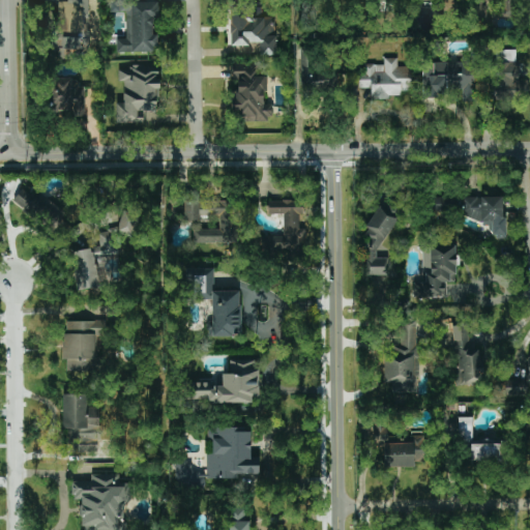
[(529,0),(471,0),(472,18),(488,18),(487,0),(501,0),(502,17),(516,17),(514,6),(529,5),(529,0)]
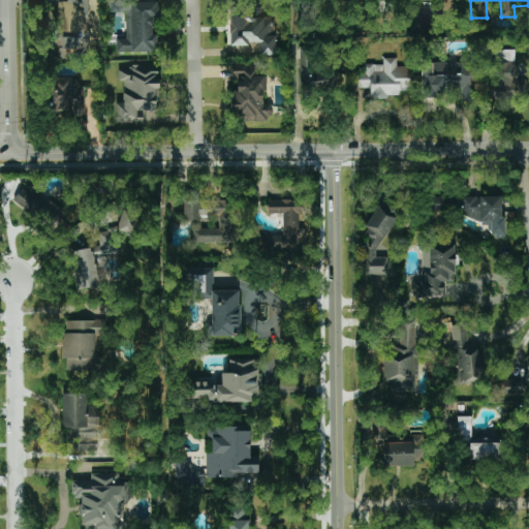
[(87,1),(56,2),(57,57),(88,56),(87,1)]
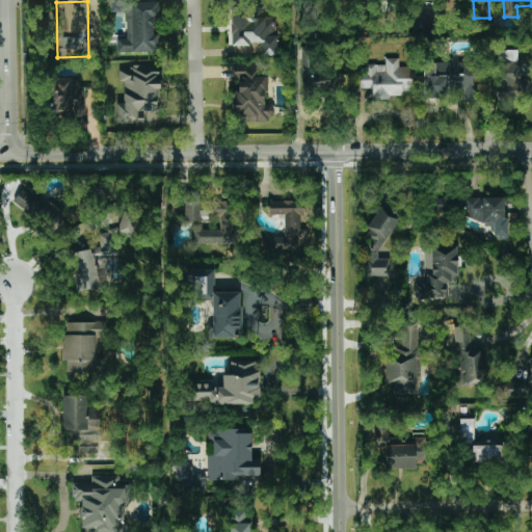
[(116,52),(157,52),(157,1),(121,1),(121,12),(127,12),(127,40),(116,40),(116,52)]
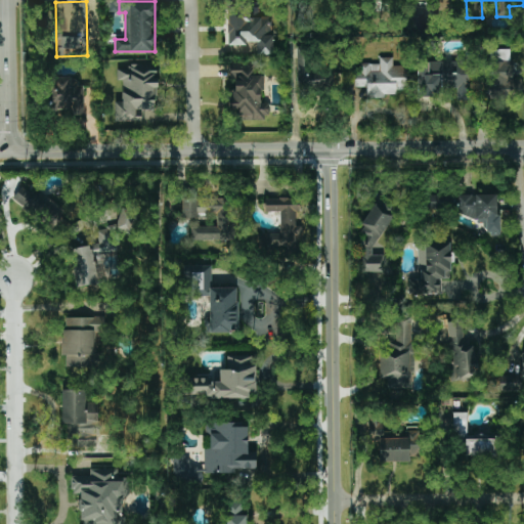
[(272,55),(272,17),(259,17),(259,11),(227,11),(227,44),(257,44),(257,55),(272,55)]
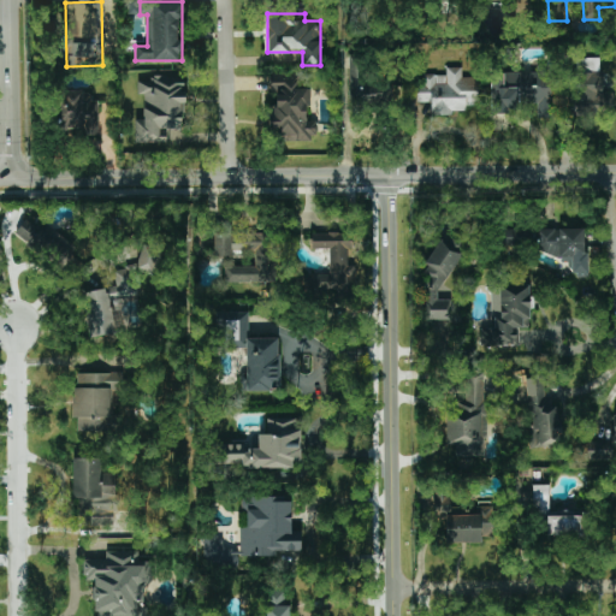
[(419,75),(418,102),(432,102),(431,116),(452,116),(452,111),(466,111),(466,106),(478,106),(478,78),(462,78),(462,67),(446,67),(446,75),(419,75)]
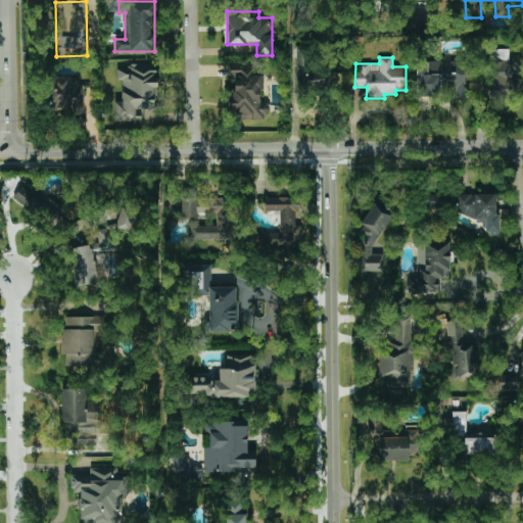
[(417,97),(432,96),(431,92),(441,92),(441,89),(457,88),(457,100),(468,100),(468,60),(417,61),(417,97)]
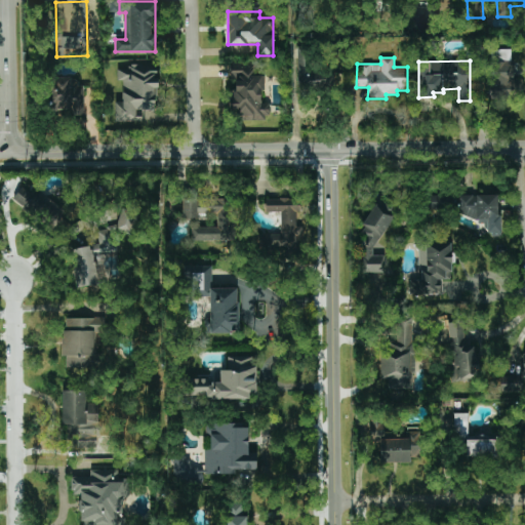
[(485,63),(486,97),(521,96),(520,61),(485,63)]
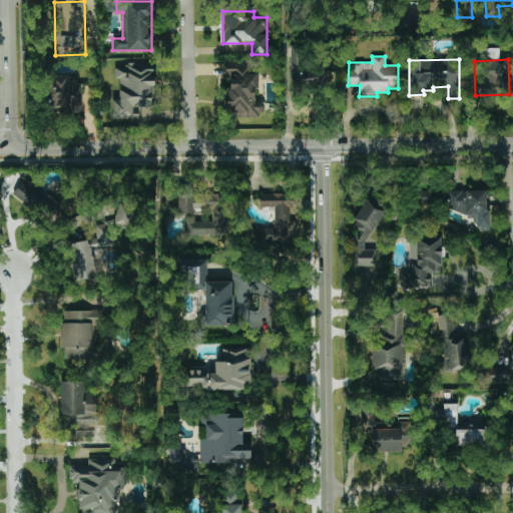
[(263,117),(263,101),(255,101),(255,73),(246,73),(246,61),(226,61),(226,117),(263,117)]
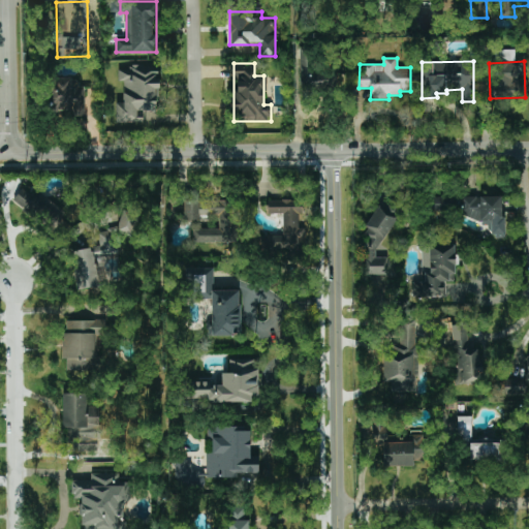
[(115,121),(139,123),(141,112),(157,113),(159,78),(155,78),(156,67),(128,65),(128,69),(119,69),(118,81),(124,81),(122,103),(117,102),(115,121)]
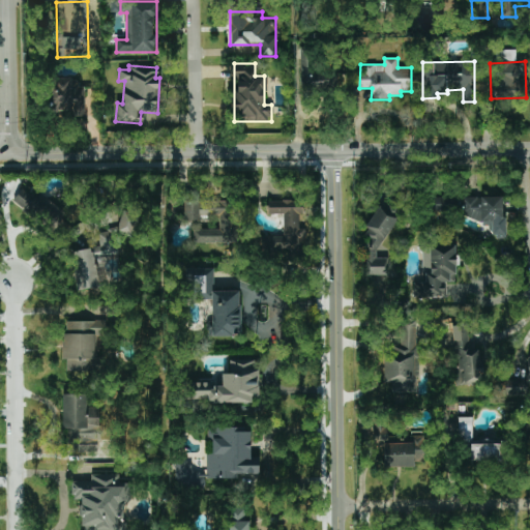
[(84,117),(83,79),(53,79),(53,111),(70,111),(70,117),(84,117)]
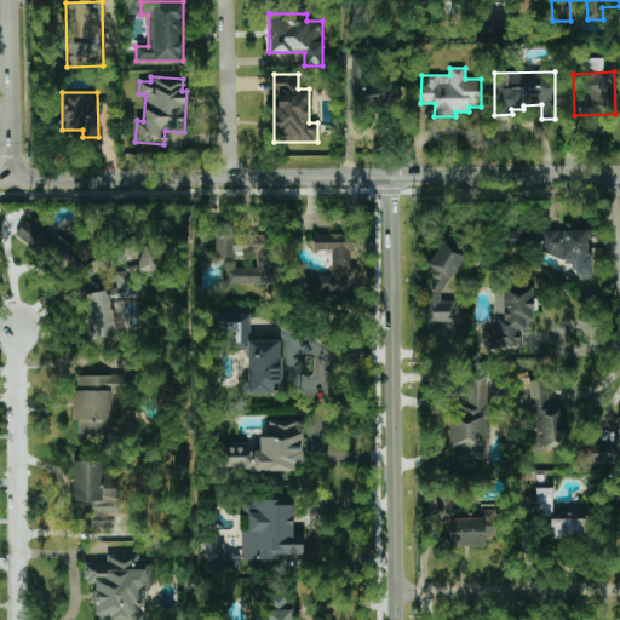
[(12,236),(61,273),(76,251),(29,216),(12,236)]
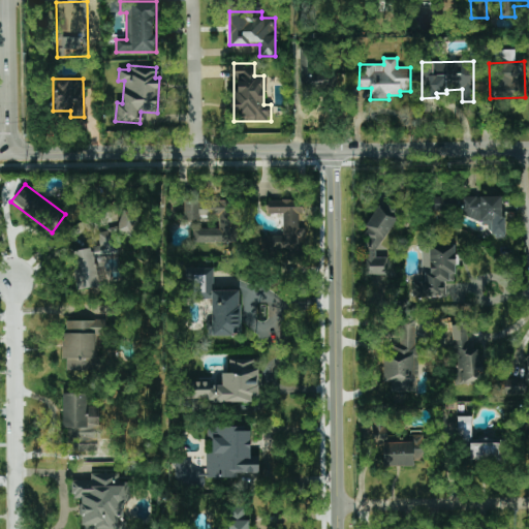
[(462,212),(462,196),(430,196),(430,212),(462,212)]
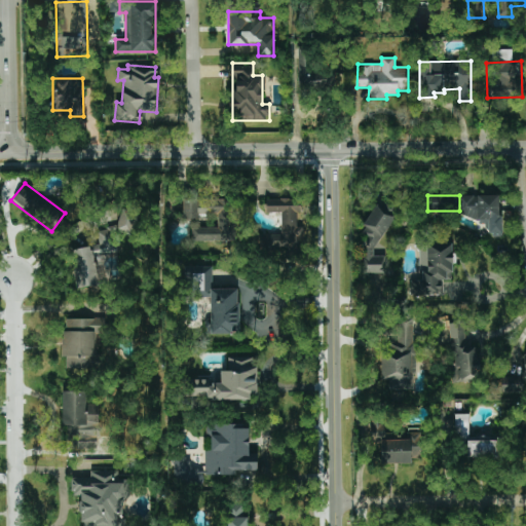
[(500,195),(460,195),(460,220),(488,220),(488,236),(500,236),(500,195)]
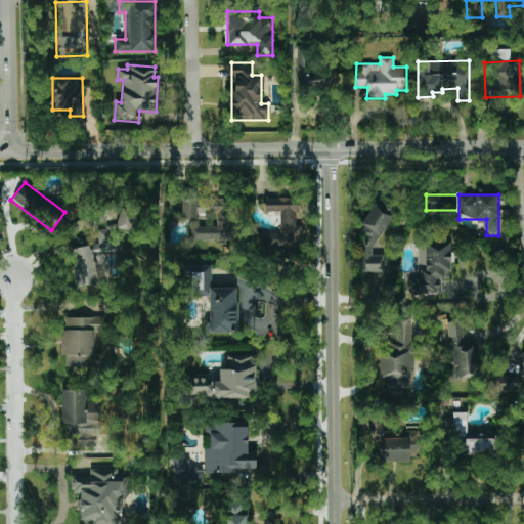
[(234,198),(182,198),(182,222),(190,222),(190,239),(230,239),(230,226),(234,226),(234,198)]
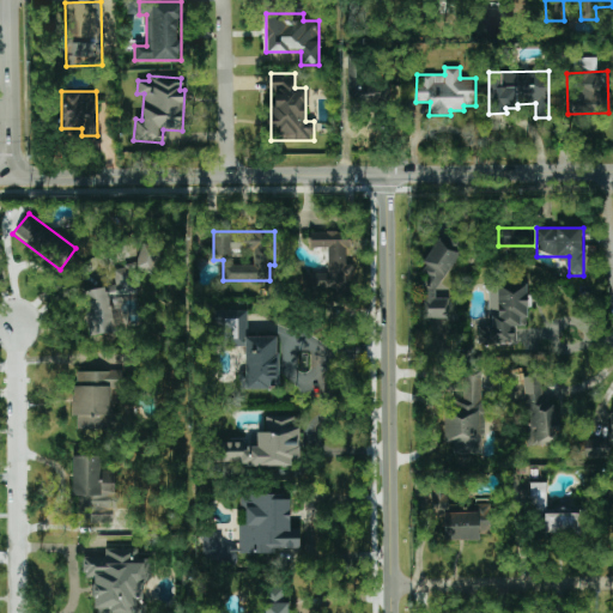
[(328,274),(305,273),(305,303),(333,303),(333,296),(351,297),(352,265),(347,265),(349,232),(310,231),(310,248),(328,248),(328,274)]
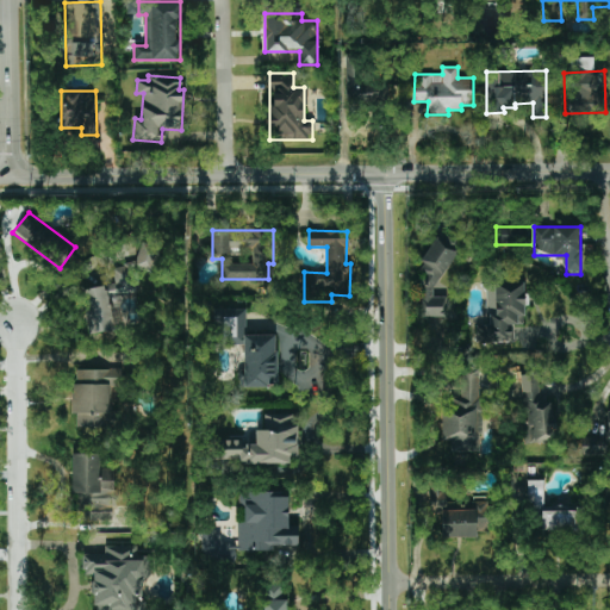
[(446,317),(447,298),(433,297),(433,292),(460,244),(460,234),(446,234),(440,230),(422,260),(422,271),(425,272),(425,281),(422,286),(421,317),(446,317)]
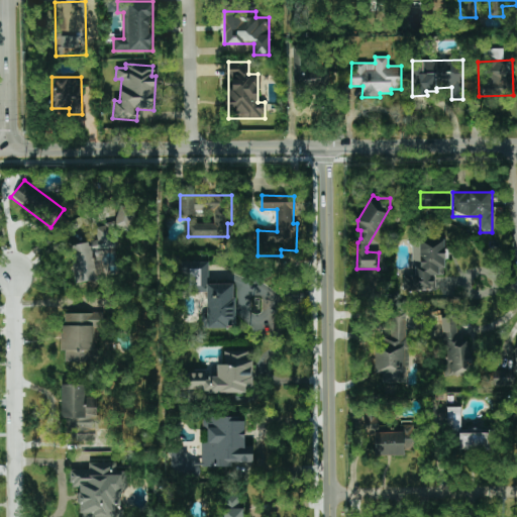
[(444,276),(445,232),(418,232),(418,238),(413,238),(412,276),(403,276),(403,290),(435,291),(435,275),(444,276)]
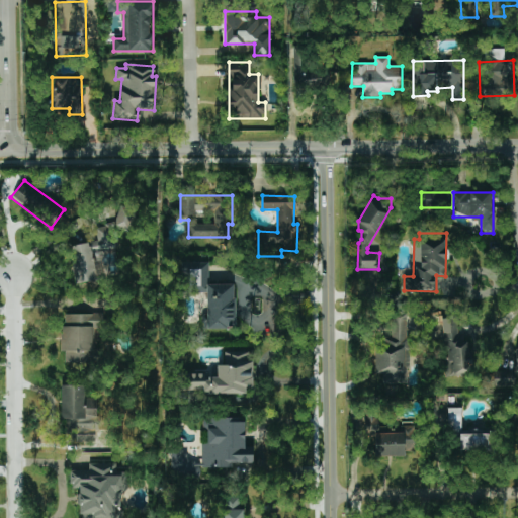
[(235,329),(235,284),(209,284),(209,263),(183,263),(183,293),(206,293),(207,329),(235,329)]
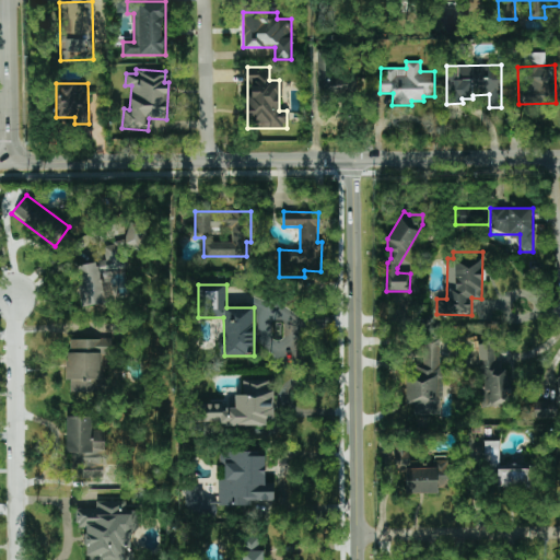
[(102,393),(102,356),(111,356),(109,339),(70,339),(70,352),(66,352),(66,381),(70,381),(70,393),(102,393)]
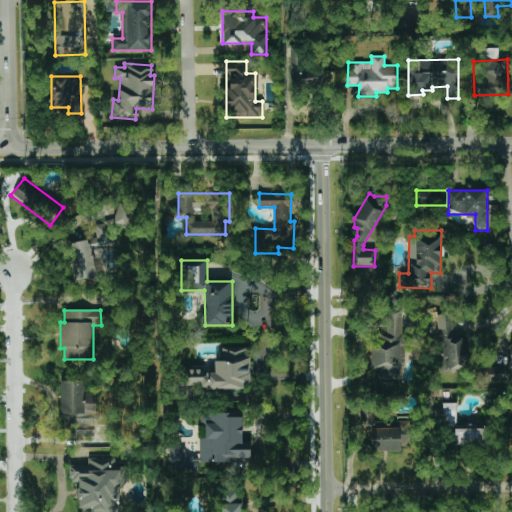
[(371,370),(379,370),(379,380),(404,379),(402,313),(385,313),(386,335),(370,335),(371,370)]
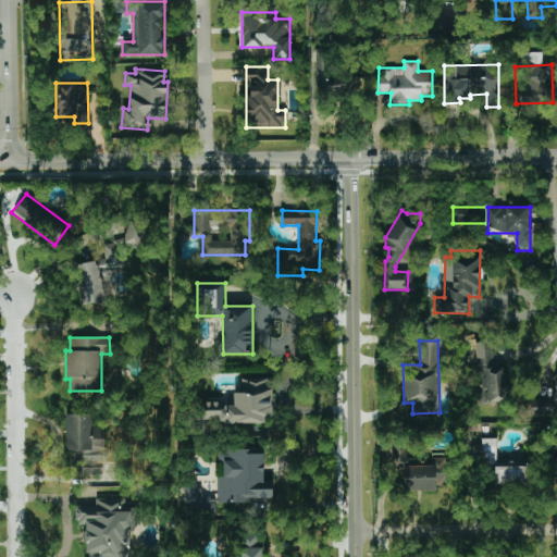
[(502,366),(495,367),(490,341),(474,343),(485,406),(508,403),(502,366)]
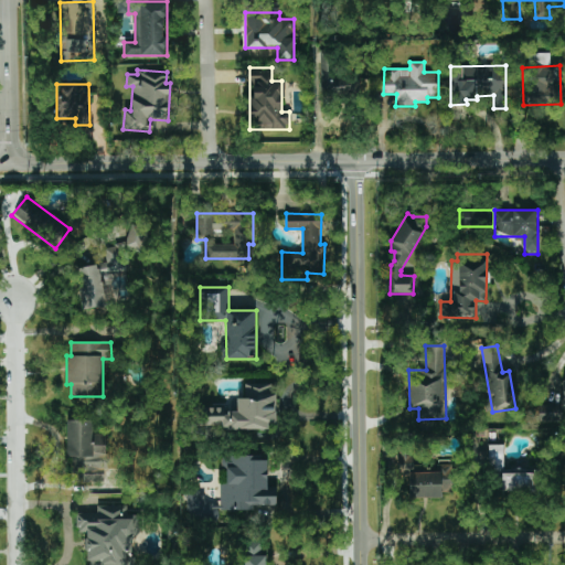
[(195,428),(268,428),(268,422),(275,422),(275,384),(244,384),(245,398),(236,398),(236,408),(195,408),(195,428)]
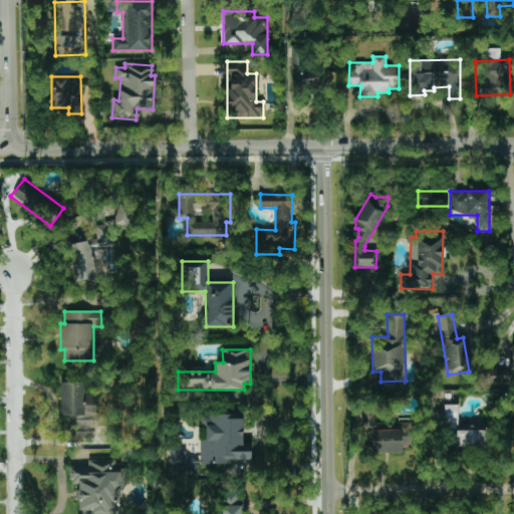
[(510,367),(489,368),(490,386),(511,383),(510,367)]
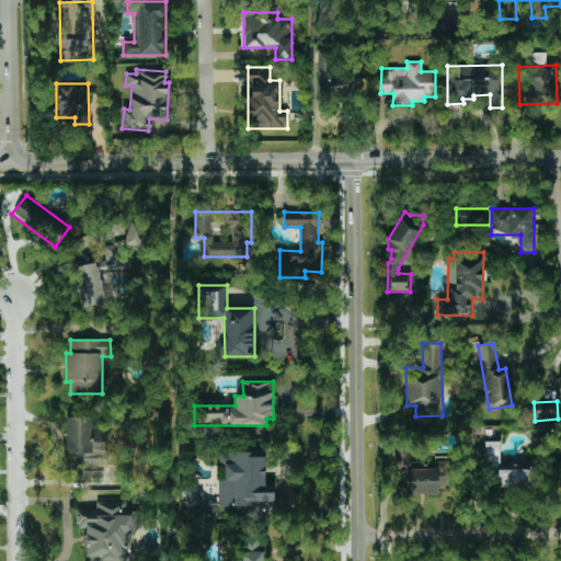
[(67,418),(66,454),(71,454),(71,472),(83,472),(83,478),(105,478),(105,431),(92,431),(92,418),(67,418)]
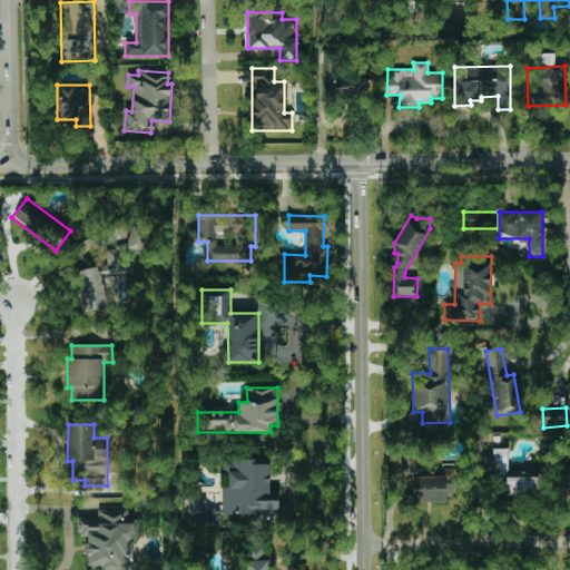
[(492,477),(507,477),(508,450),(493,449),(492,477)]
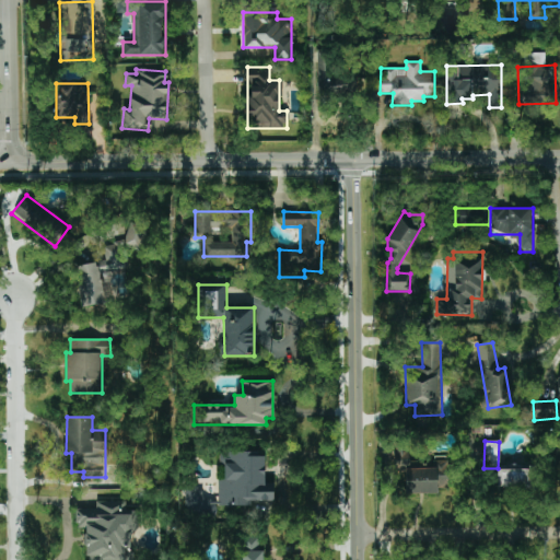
[(273,503),(273,482),(265,482),(265,452),(219,453),(220,464),(224,464),(224,480),(218,480),(219,500),(200,500),(200,487),(185,488),(185,508),(194,508),(194,515),(217,515),(217,504),(273,503)]
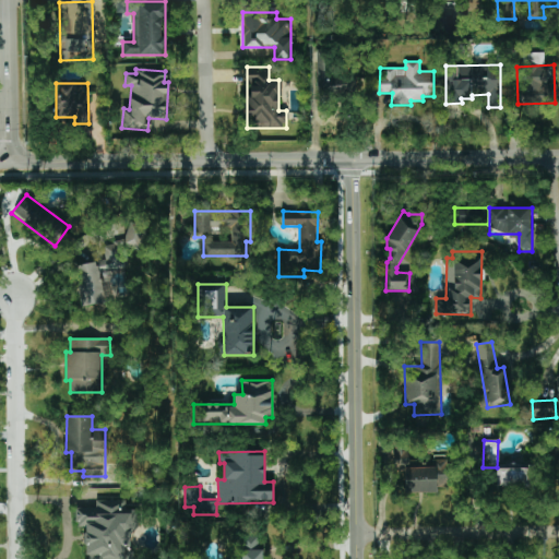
[(437,492),(437,488),(448,487),(448,461),(404,461),(405,494),(437,492)]
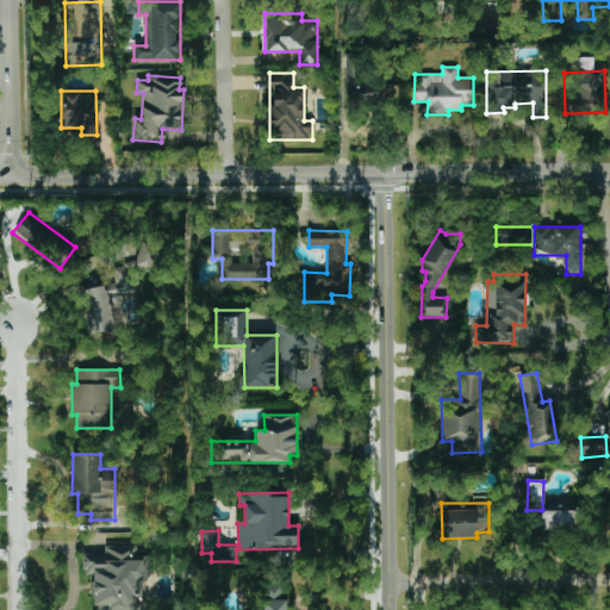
[(574,511),(542,511),(541,530),(574,531),(574,511)]
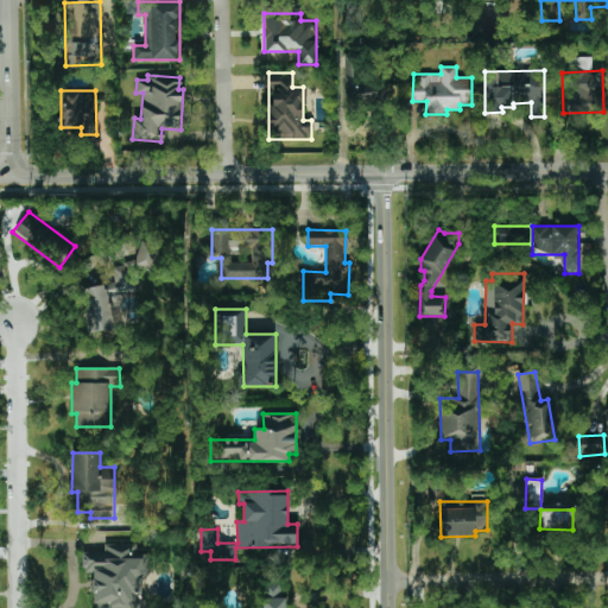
[(94,607),(144,607),(143,555),(137,555),(137,544),(105,544),(105,552),(82,552),(83,574),(94,574),(94,607)]
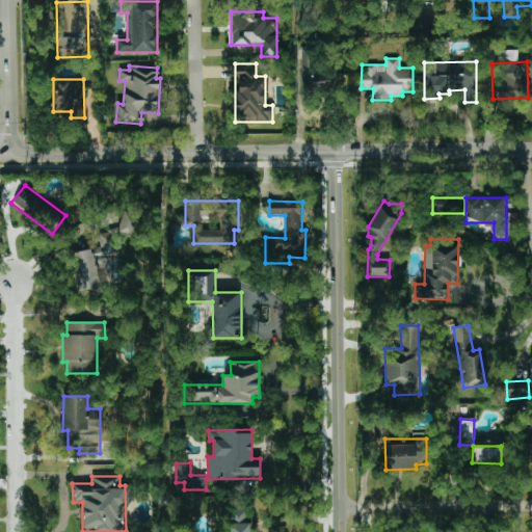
[(249,531),(249,524),(246,524),(246,509),(231,509),(230,531),(249,531)]
